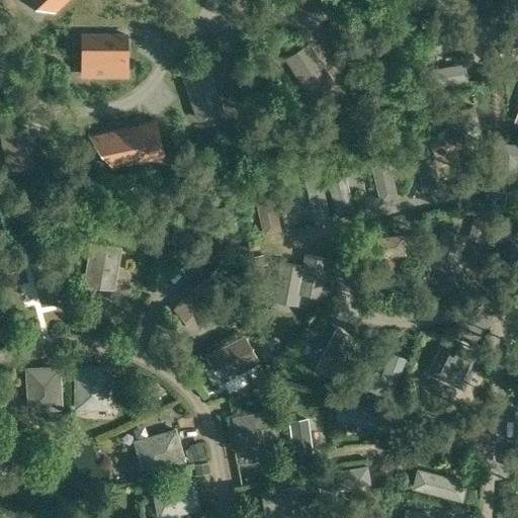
[(41,0),(52,10),(61,0),(41,0)]
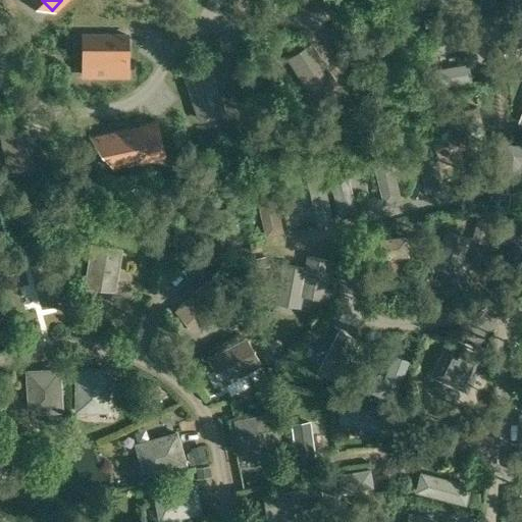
[(83,36),(83,64),(105,64),(105,75),(125,75),(125,36),(83,36)]
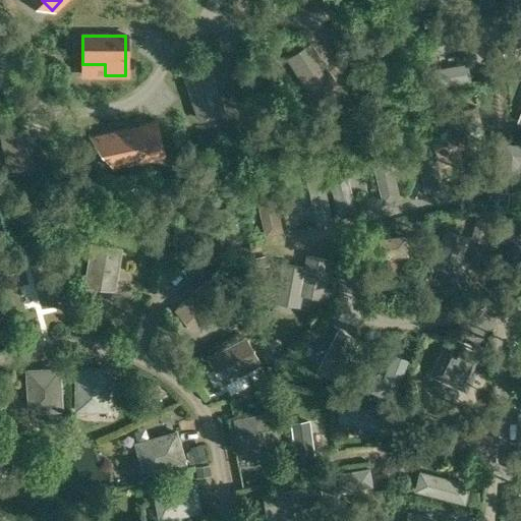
[(309,42),(286,57),(312,97),(337,80),(309,42)]
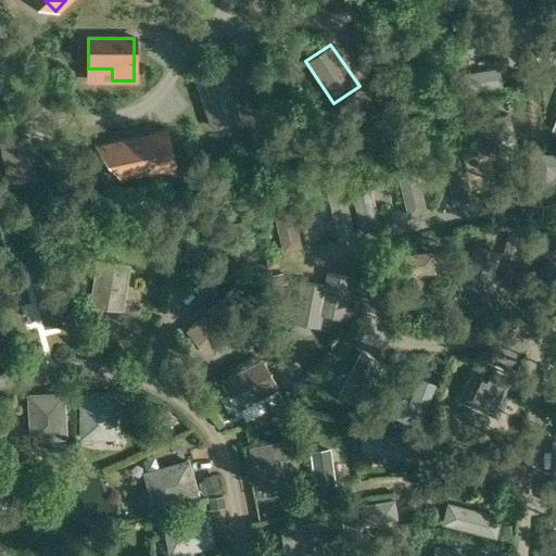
[(498,67),(453,76),(456,95),(502,86),(498,67)]
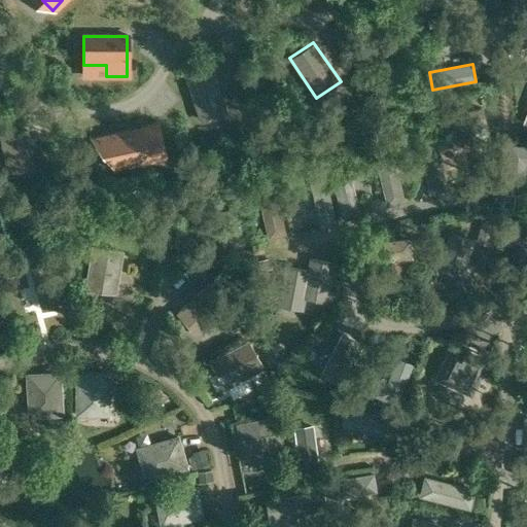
[(201,121),(229,112),(213,67),(185,76),(201,121)]
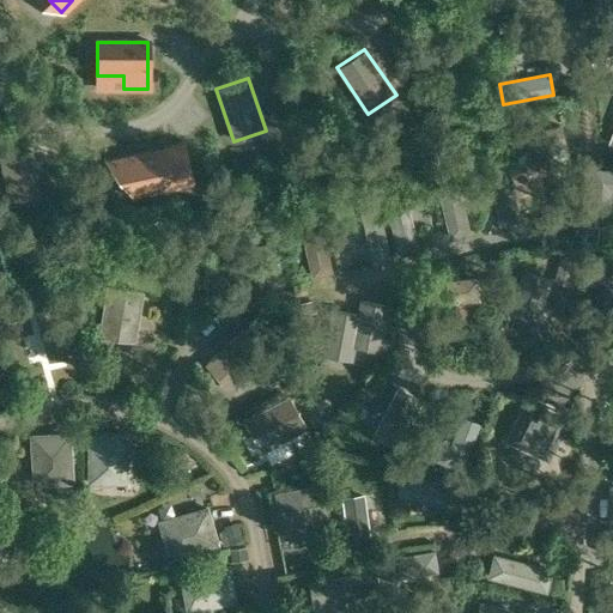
[(560,127),(514,139),(519,156),(564,144),(560,127)]
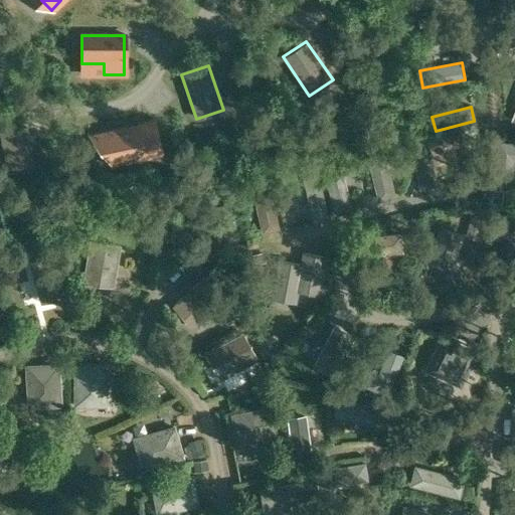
[(153,120),(103,131),(110,163),(160,153),(153,120)]
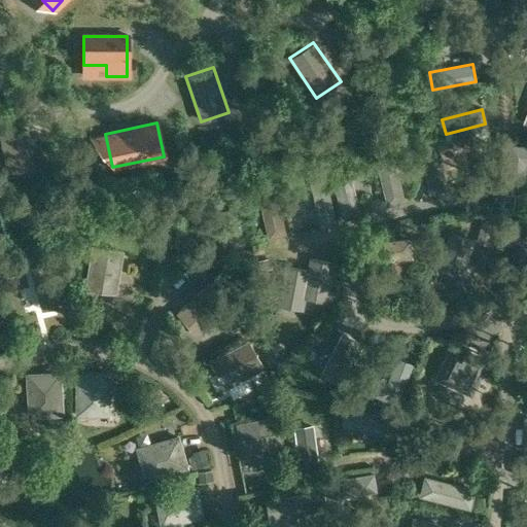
[(6,171),(36,167),(29,129),(0,134),(6,171)]
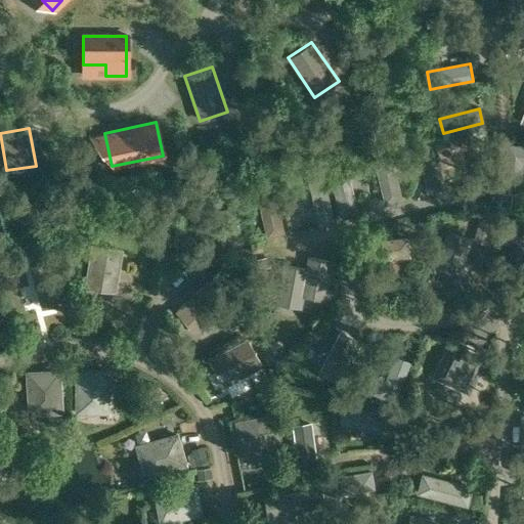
[(501,185),(521,187),(523,164),(523,145),(507,144),(501,185)]
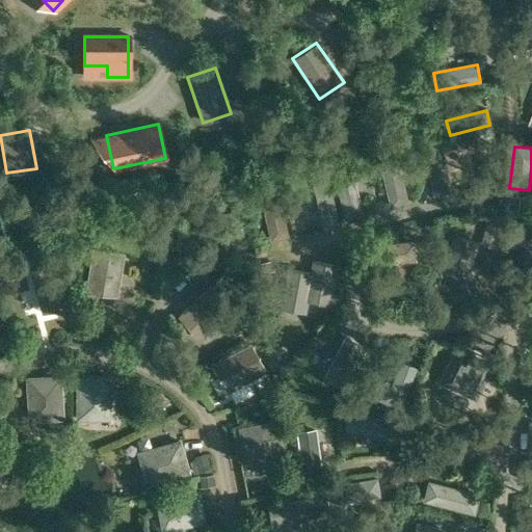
[(441,148),(422,152),(432,194),(450,190),(441,148)]
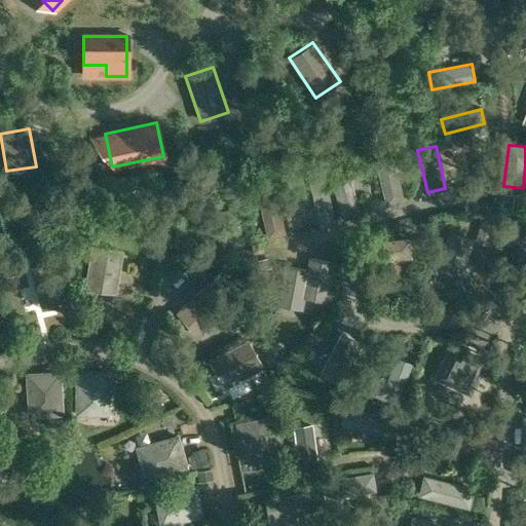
[(393,156),(374,161),(385,204),(405,199),(393,156)]
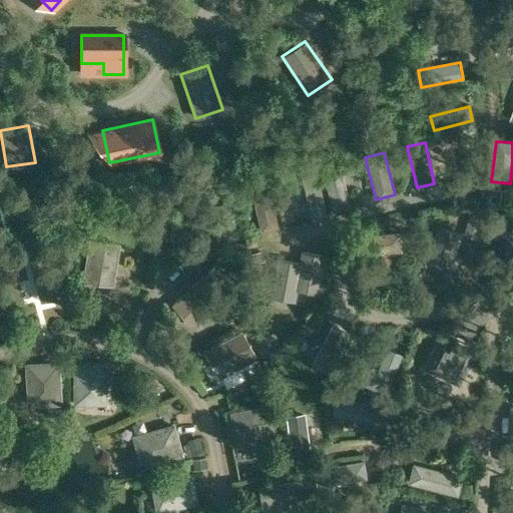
[(338,165),(320,169),(331,211),(349,206),(338,165)]
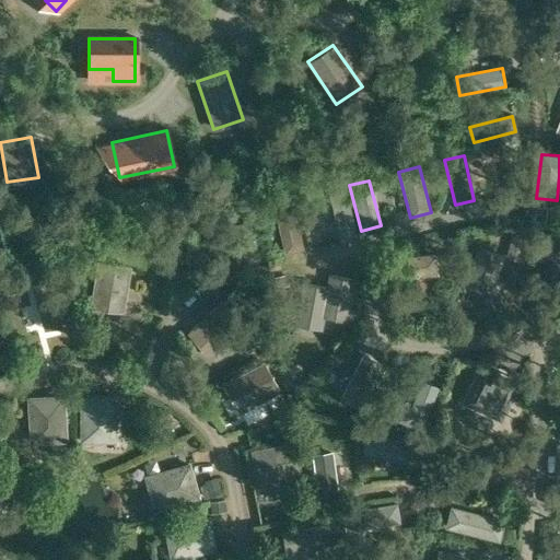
[(346,187),(328,190),(339,240),(357,236),(346,187)]
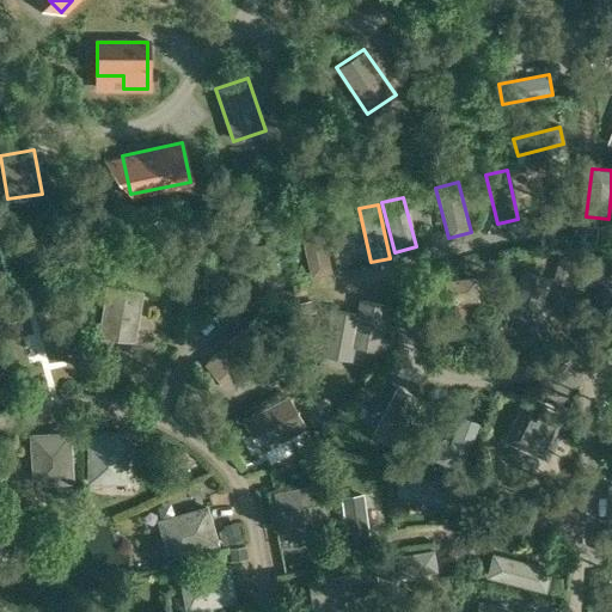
[(318,221),(299,226),(310,275),(329,271),(318,221)]
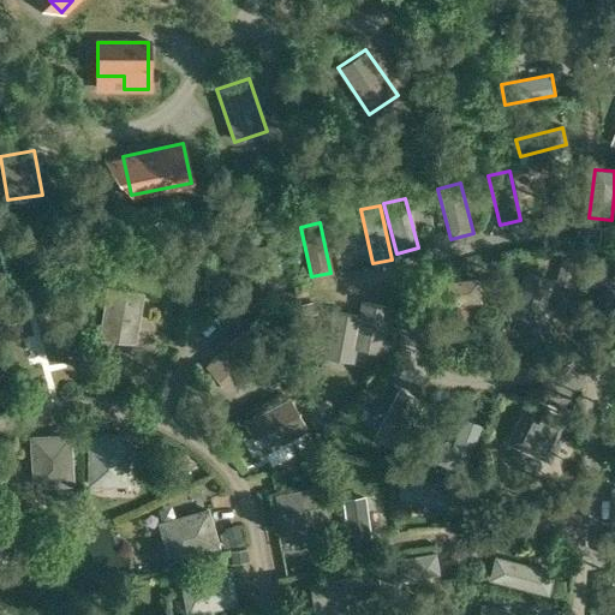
[(562,257),(555,281),(571,286),(578,262),(562,257)]
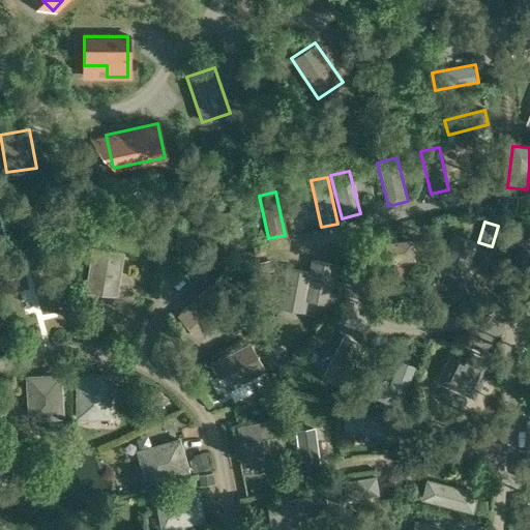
[(451,233),(441,269),(467,277),(476,240),(451,233)]
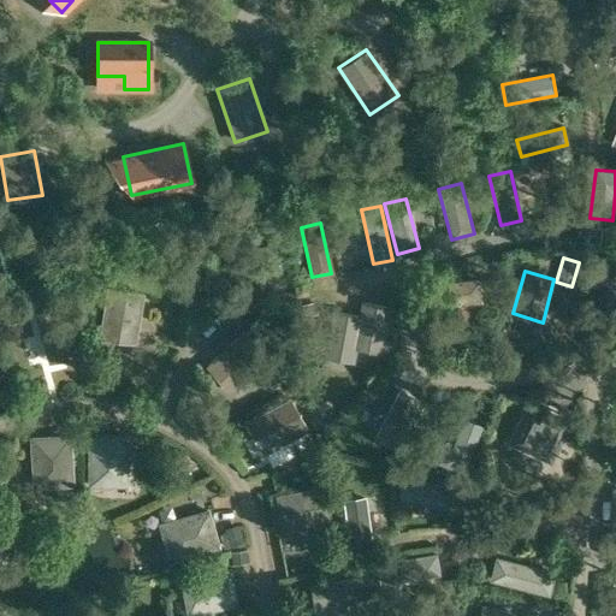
[(479,277),(436,282),(440,332),(462,330),(460,303),(481,301),(479,277)]
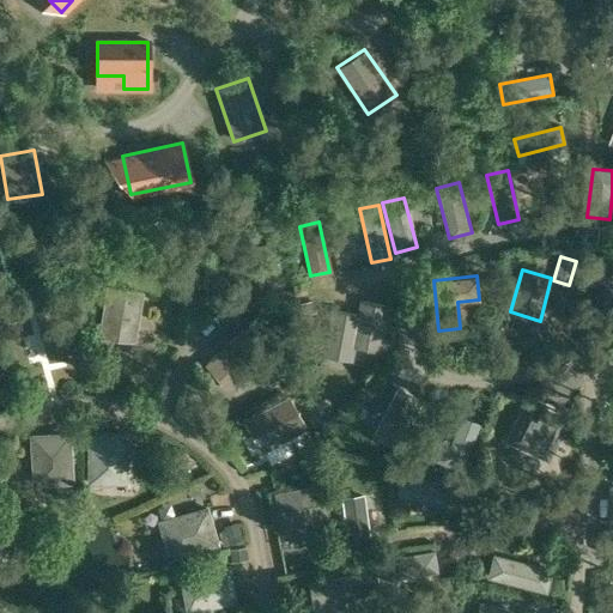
[(111,289),(104,338),(138,343),(145,293),(111,289)]
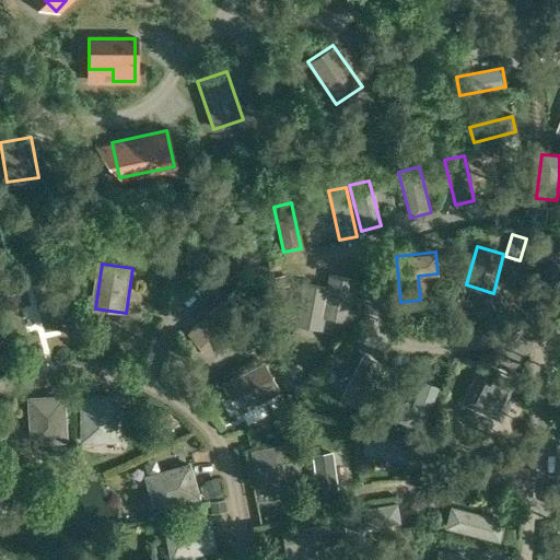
[(66,276),(34,284),(46,328),(78,319),(66,276)]
